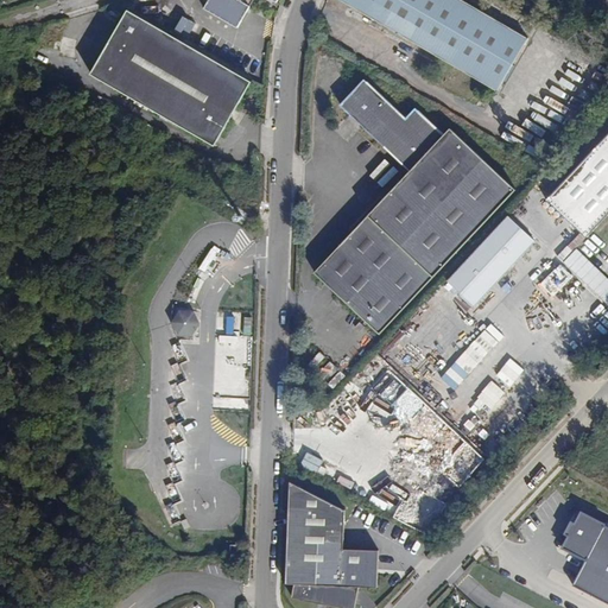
[(202,0),(204,8),(238,27),(253,0),(272,0),(278,2),(278,0),(202,0)]
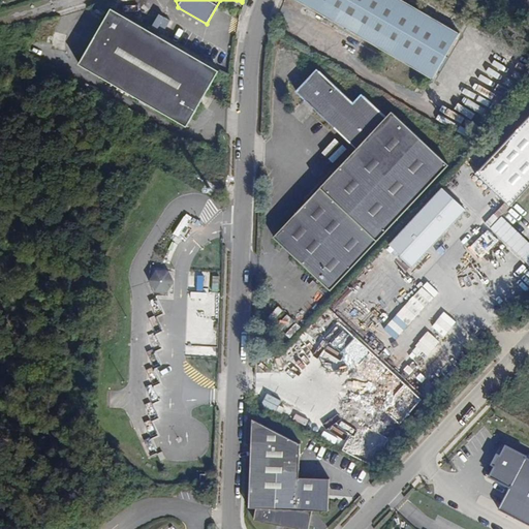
[(459,32),(403,0),(298,0),(428,74),(419,89),(423,91),(431,76),(433,78),(438,68),(440,69),(448,56),(445,55),(459,32)]
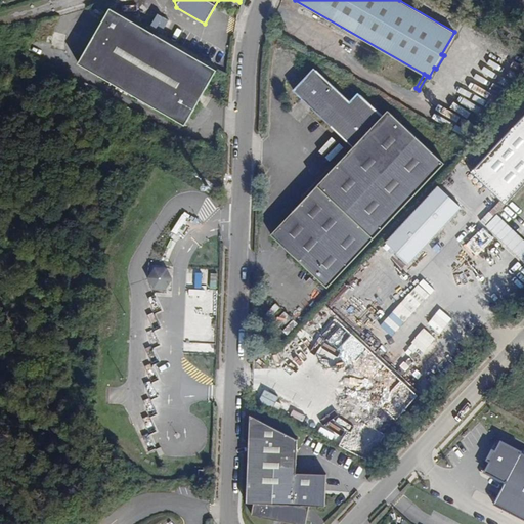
[(218,71),(113,9),(81,63),(182,123),(187,113),(192,116),(218,71)]
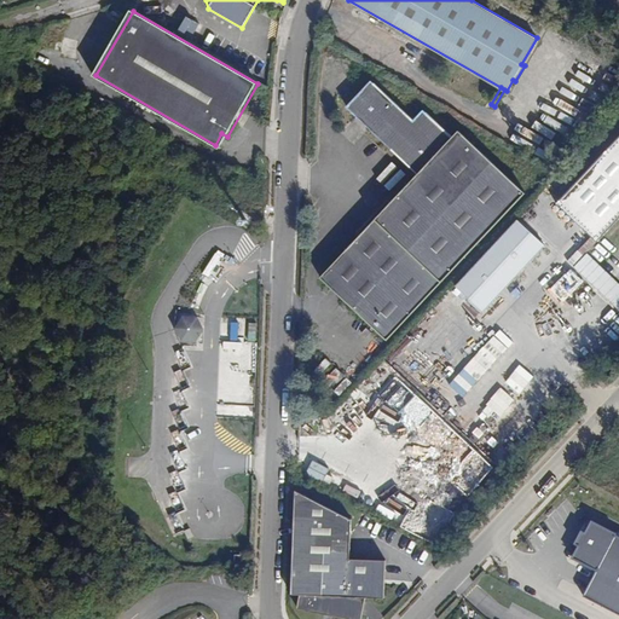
[(461,131),(456,136),(455,137),(438,121),(426,109),(424,110),(416,120),(374,80),(350,106),(360,117),(362,116),(371,125),(370,126),(394,149),(393,149),(420,174),(394,201),(392,198),(387,203),(389,207),(381,214),(366,231),(363,229),(357,235),(360,237),(323,276),(389,339),(462,261),(527,192),(515,181),(461,131)]
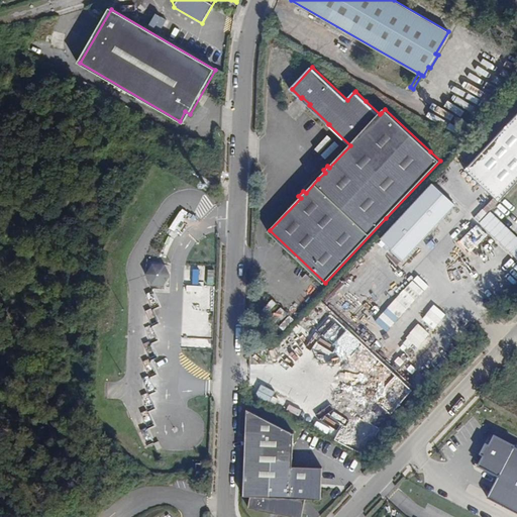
[(302,97),(301,98),(309,105),(310,104),(302,97)]
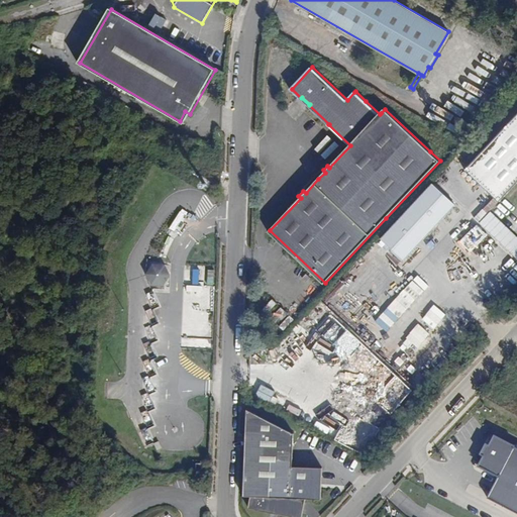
[(185,111),(180,121),(185,123),(190,114),(185,111)]
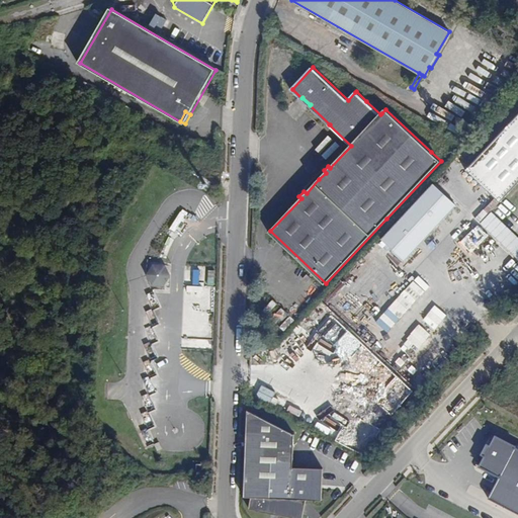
[(517,183),(517,115),(467,169),(501,201),(517,183)]
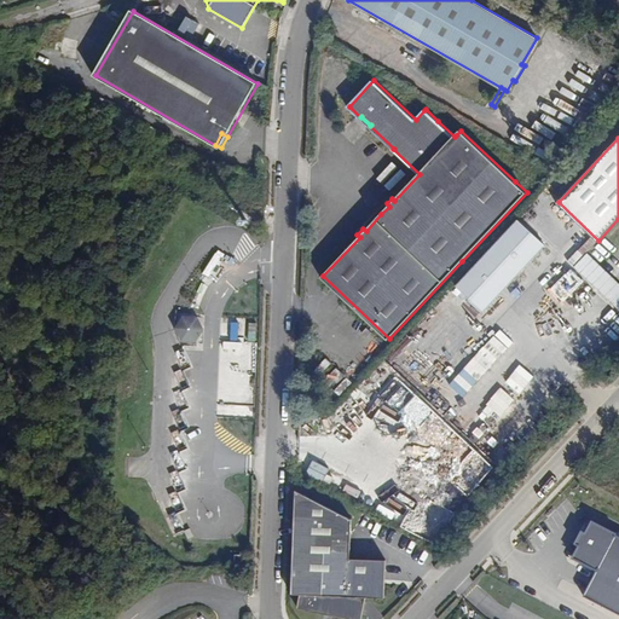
[(547,244),(518,218),(456,285),(482,311),(547,244)]
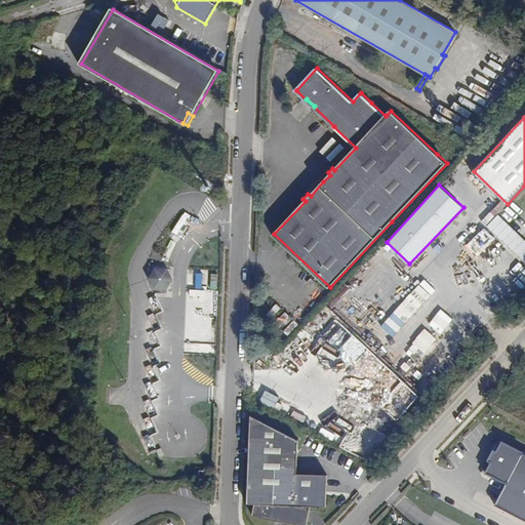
[(487,226),(524,261),(524,240),(503,219),(513,208),(508,204),(487,226)]
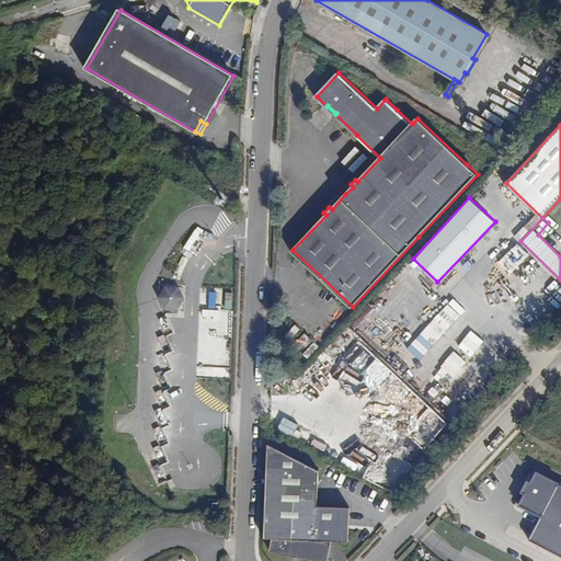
[(183,247),(195,254),(208,236),(197,227),(183,247)]
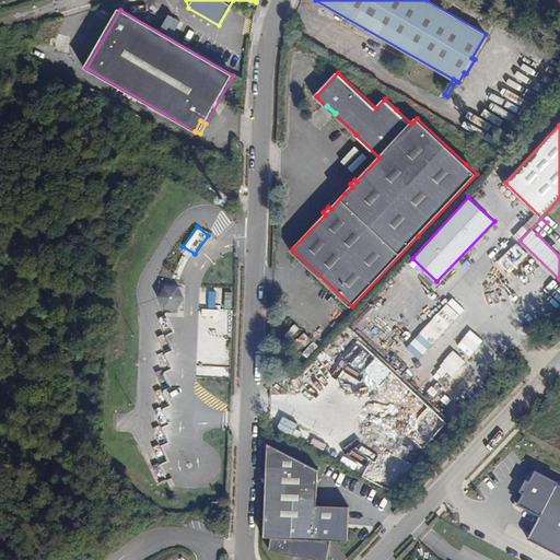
[(163,301),(181,302),(185,294),(179,283),(166,282),(160,293),(163,301)]
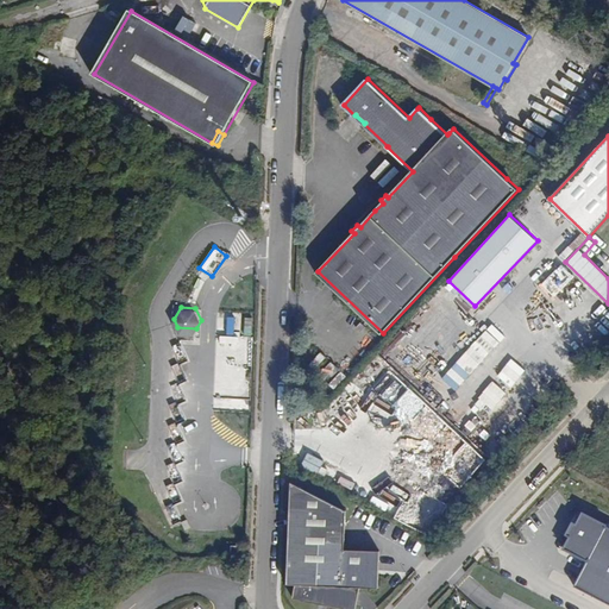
[(243,315),(227,314),(226,333),(243,334),(243,315)]
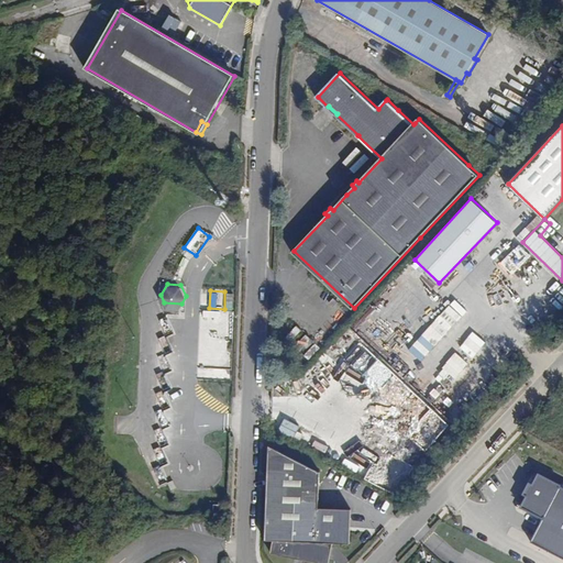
[(445,334),(455,309),(440,304),(430,329),(445,334)]
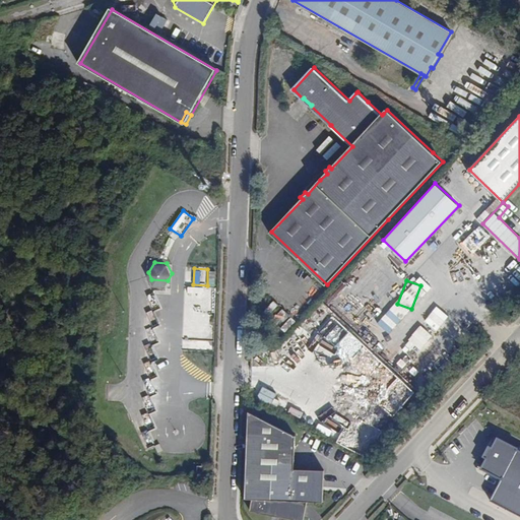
[(280,408),(286,401),(277,394),(271,400),(280,408)]
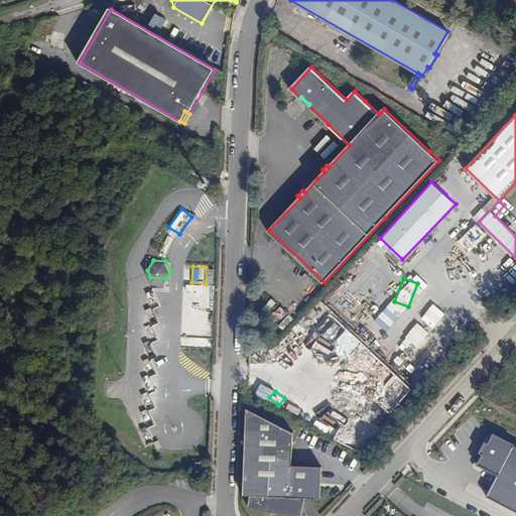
[(290,431),(248,409),(244,495),(250,495),(250,507),(294,515),(302,515),(303,497),(318,498),(319,466),(289,465),(290,431)]
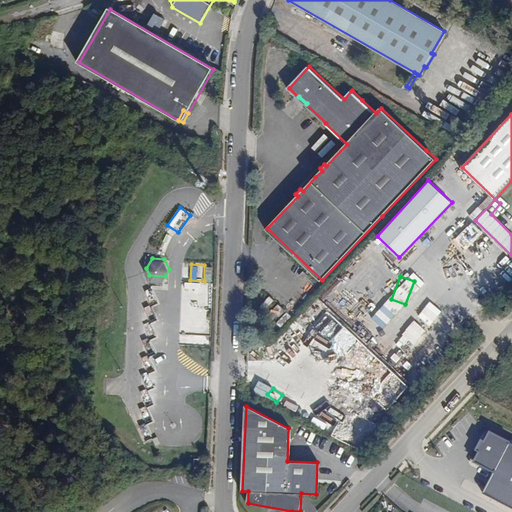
[(494,472),(509,444),(510,441),(490,430),(484,440),(480,438),(474,449),(478,451),(473,461),(494,472)]
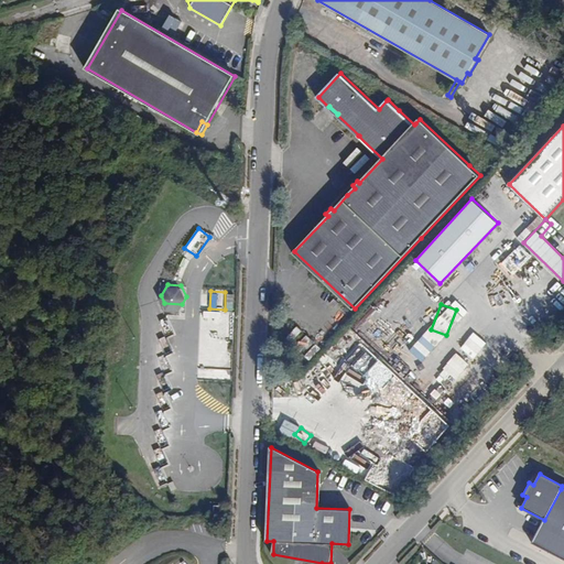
[(563,491),(561,489),(544,520),(532,539),(563,556),(563,491)]
